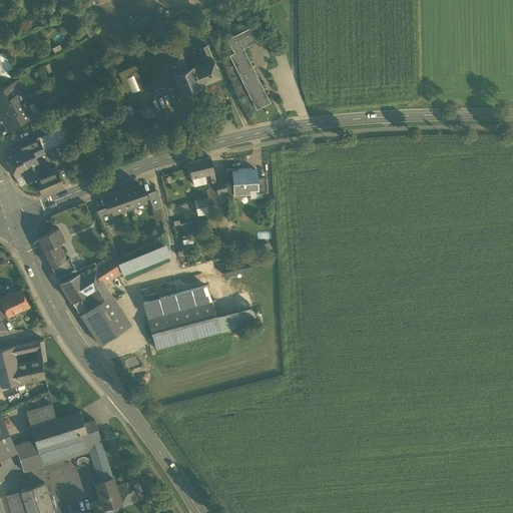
[(229,54),(257,109),(270,102),(242,48),(262,39),(254,25),(226,39),(233,52),(229,54)]
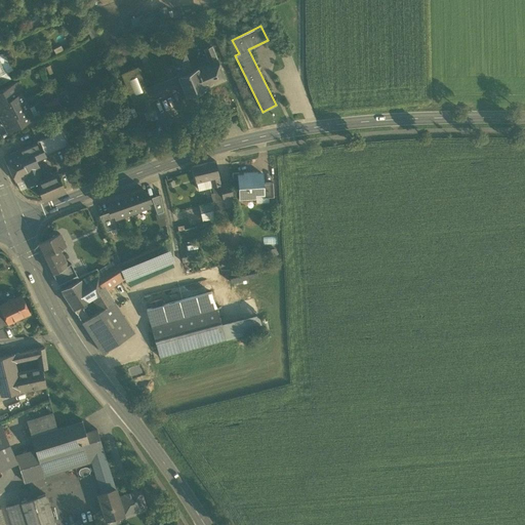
[(204,49),(209,63),(216,59),(211,46),(204,49)]
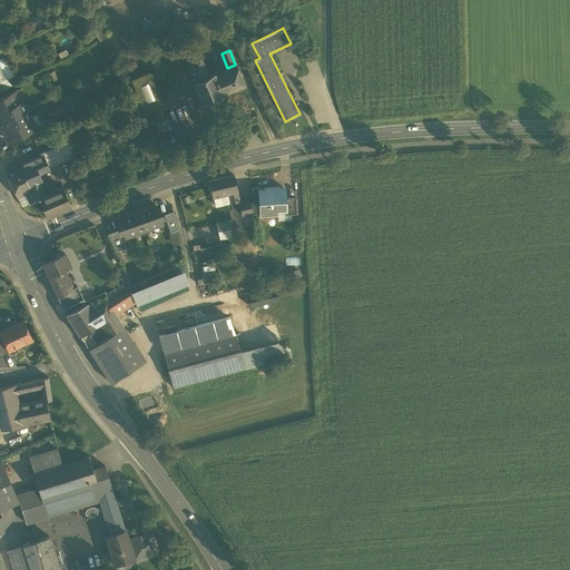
[(5,57),(0,58),(0,82),(8,79),(13,76),(5,57)]
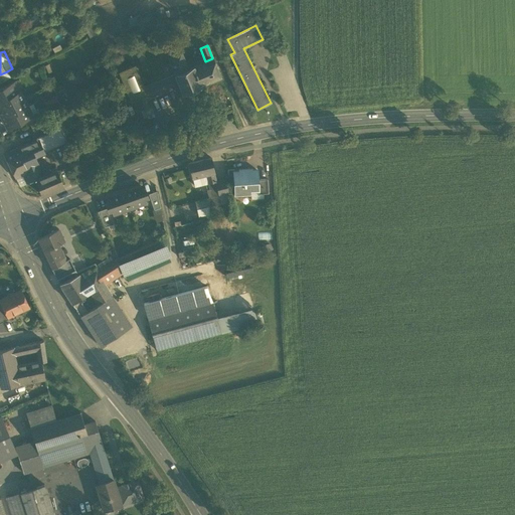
[(201,86),(193,66),(188,68),(181,51),(168,56),(175,73),(179,86),(182,93),(201,86)]
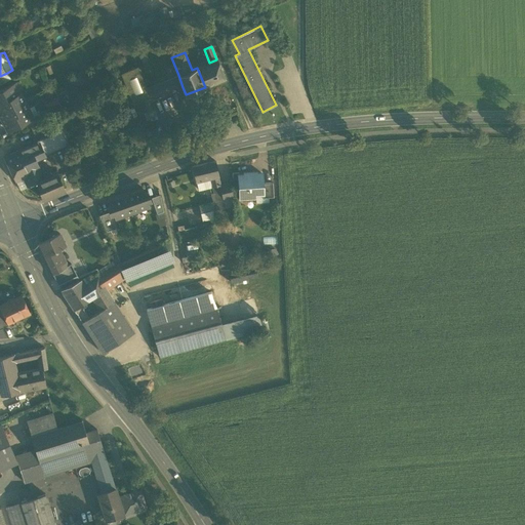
[(225,79),(216,59),(209,63),(197,68),(205,87),(225,79)]
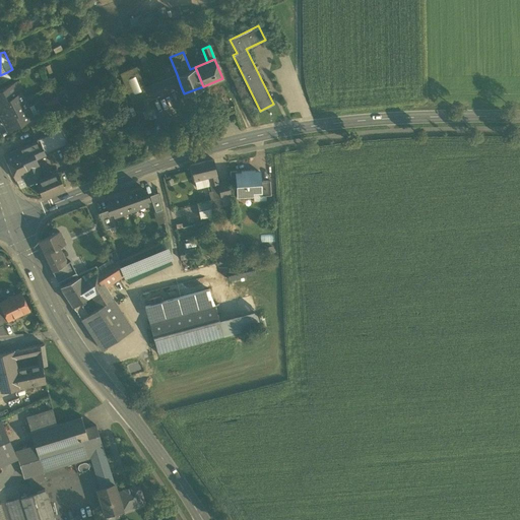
[(137,100),(148,95),(144,87),(136,65),(120,72),(132,103),(137,100)]
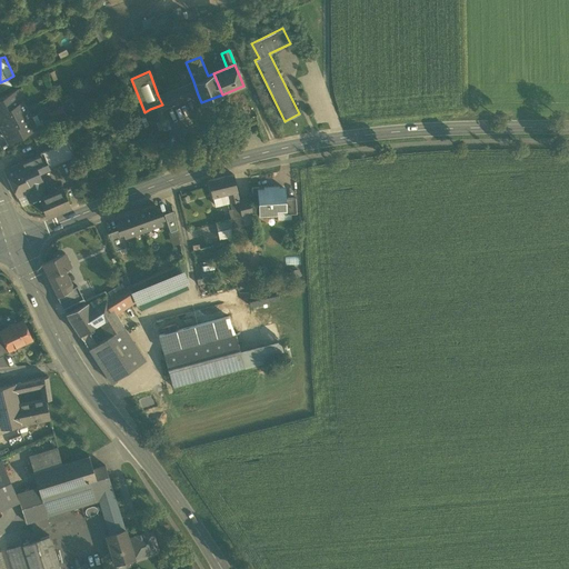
[(0,91),(11,86),(8,79),(0,82),(0,91)]
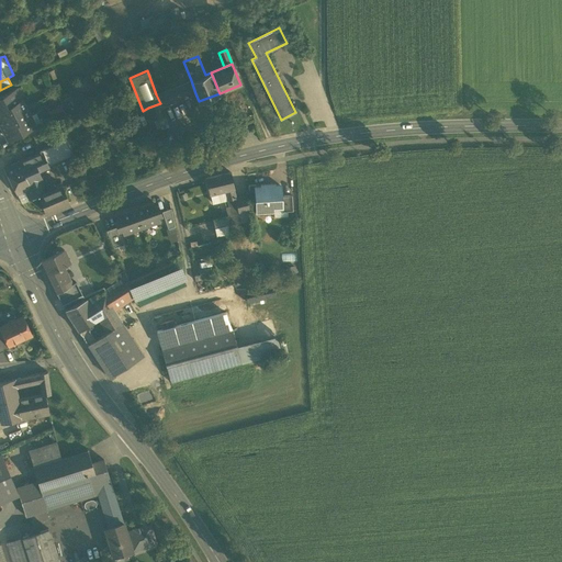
[(163,92),(156,94),(160,103),(161,107),(168,104),(195,93),(191,80),(163,92)]
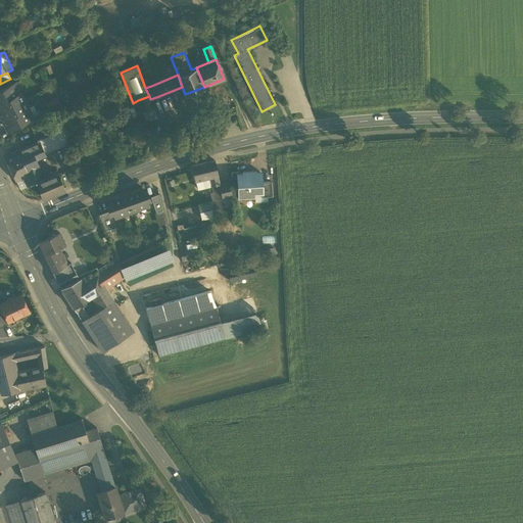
[(0,111),(24,100),(20,92),(17,93),(13,85),(16,84),(15,83),(2,90),(3,93),(0,94),(0,111)]
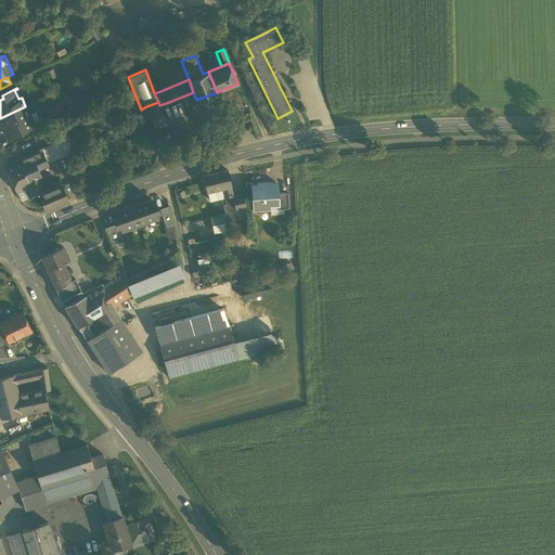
[(158,102),(146,106),(151,118),(163,114),(159,105),(158,102)]
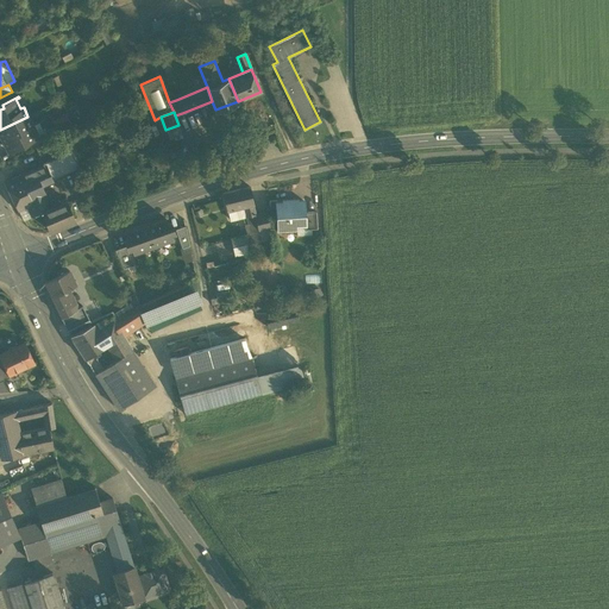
[(27,117),(0,130),(0,135),(7,150),(16,145),(16,144),(20,142),(23,144),(38,137),(37,136),(35,137),(30,127),(32,126),(27,117)]
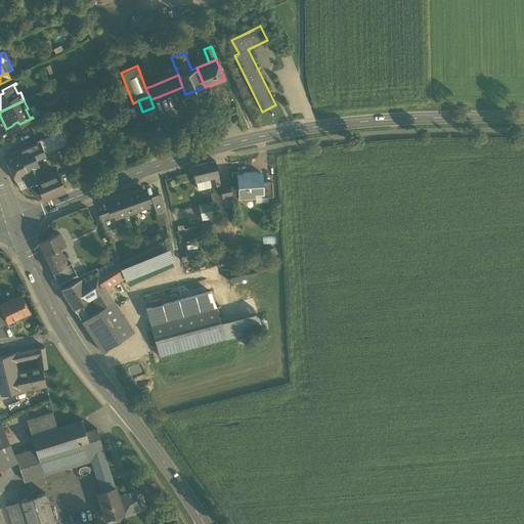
[(34,105),(28,108),(26,110),(30,118),(32,117),(38,114),(34,105)]
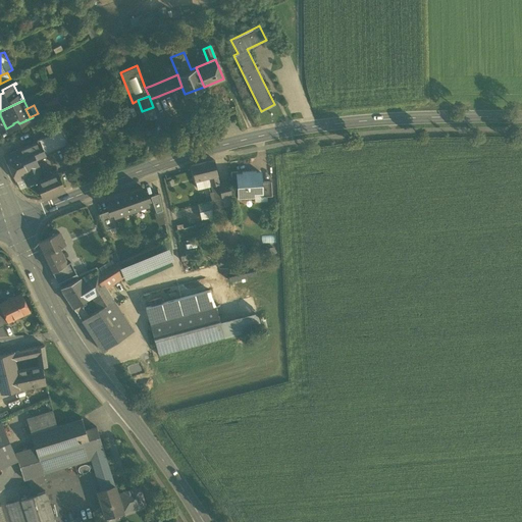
[(38,140),(44,154),(67,144),(61,128),(38,140)]
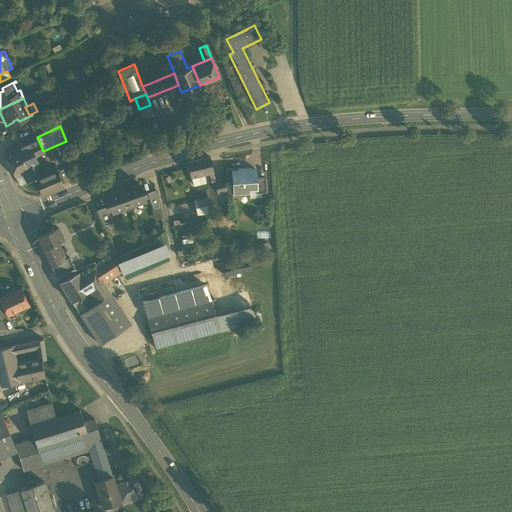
[(36,139),(18,148),(26,164),(25,165),(31,180),(35,178),(35,177),(43,174),(36,158),(35,159),(34,155),(43,151),(37,137),(36,137),(36,139)]
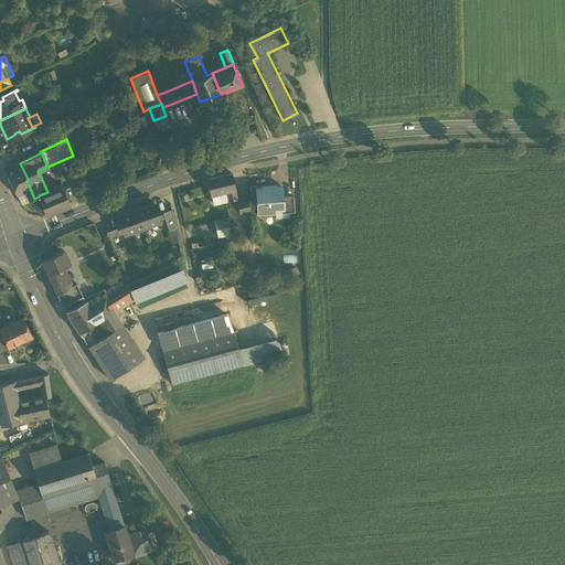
[(29,181),(20,163),(4,169),(21,205),(34,199),(28,182),(29,181)]
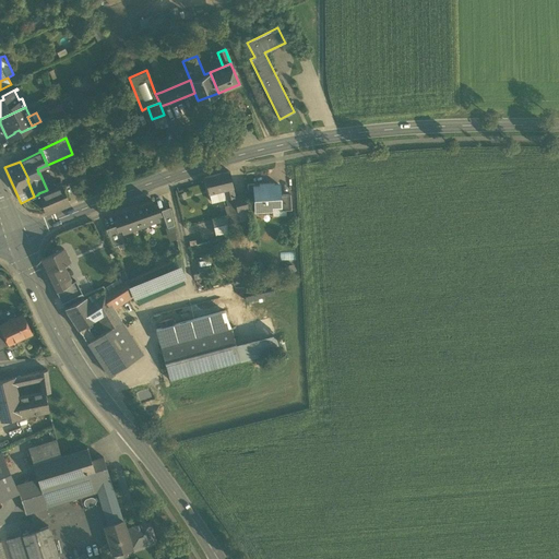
[(224,190),(226,200),(235,198),(228,171),(205,177),(209,193),(224,190)]
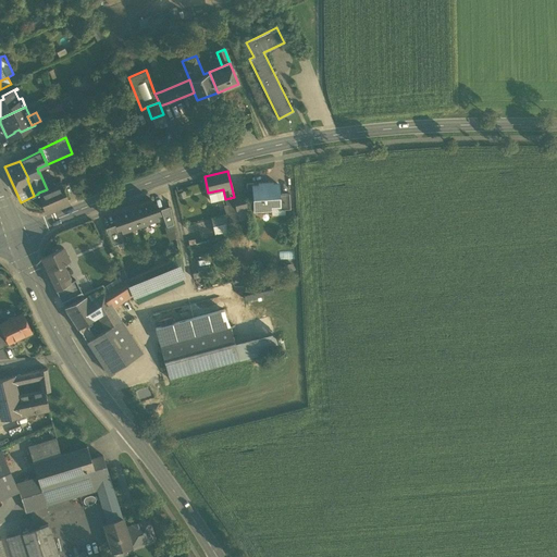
[(38,194),(46,212),(70,202),(61,183),(47,189),(38,193),(38,194)]
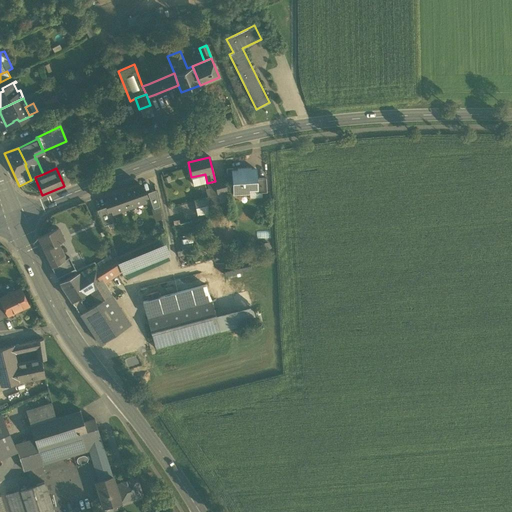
[(234,194),(249,193),(249,190),(256,190),(256,178),(255,169),(250,169),(250,168),(237,168),(238,170),(233,170),(234,194)]
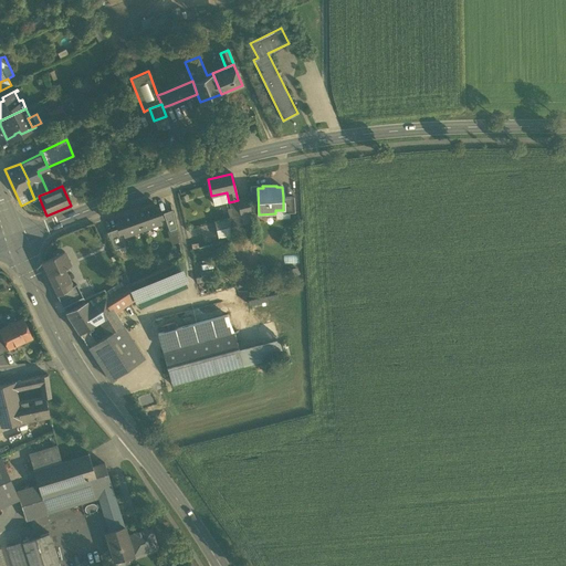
[(238,200),(241,215),(251,212),(250,197),(238,200)]
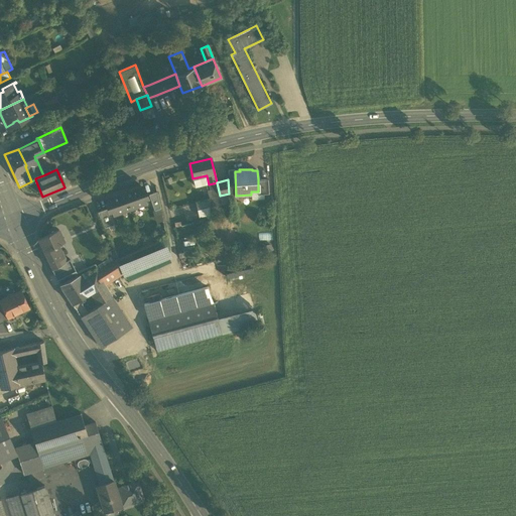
[(258,191),(258,195),(263,194),(269,194),(268,179),(258,179),(258,191)]
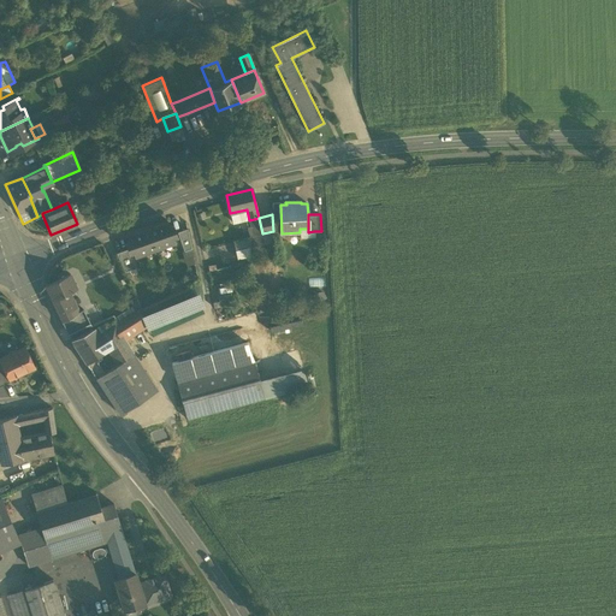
[(250,236),(253,247),(265,243),(262,234),(259,218),(249,220),(250,226),(247,227),(249,236),(250,236)]
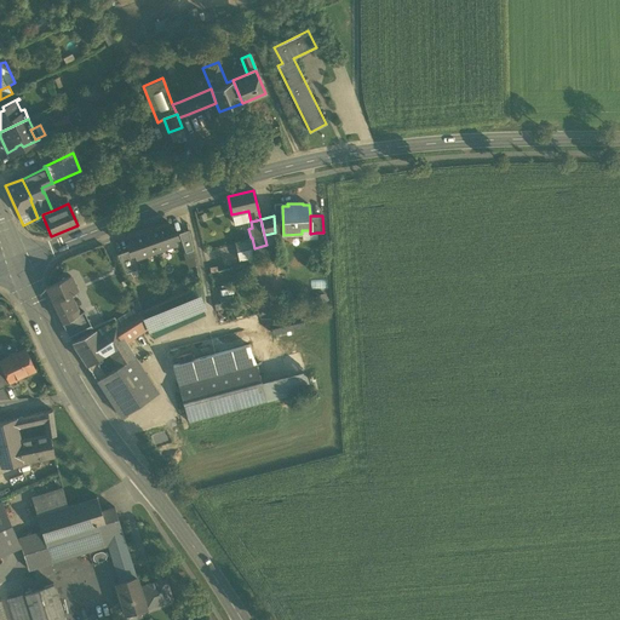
[(168,223),(149,230),(155,250),(176,242),(173,237),(177,236),(173,227),(170,228),(168,223)]
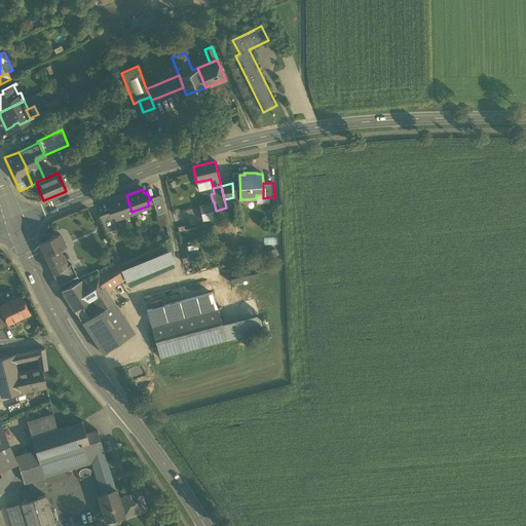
[(116,218),(132,212),(126,195),(110,201),(111,204),(108,205),(110,212),(111,215),(114,214),(116,218)]
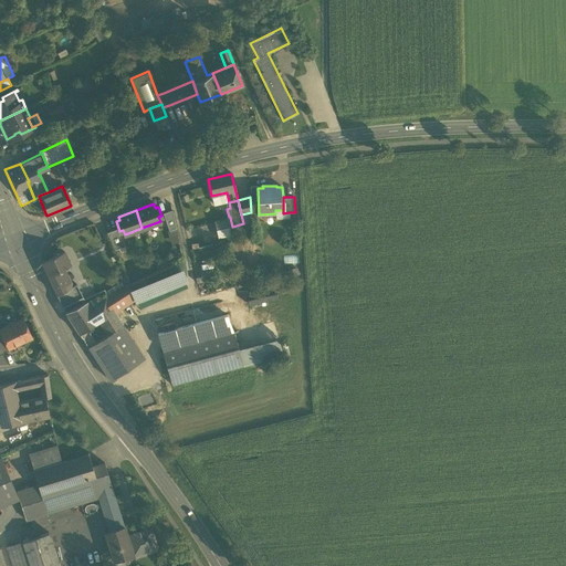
[(163,213),(169,230),(176,228),(173,210),(163,213)]
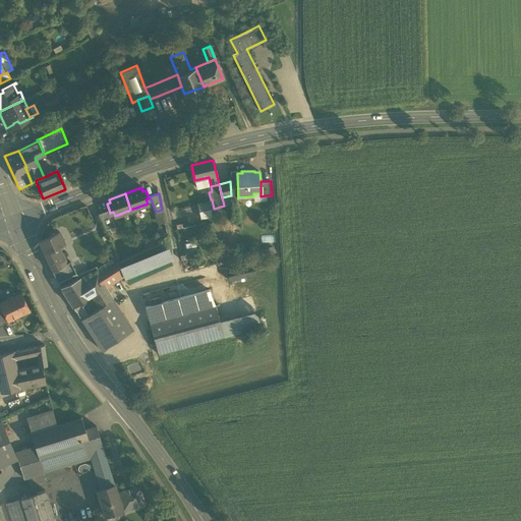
[(197,204),(199,212),(211,209),(214,209),(212,199),(211,199),(197,204)]
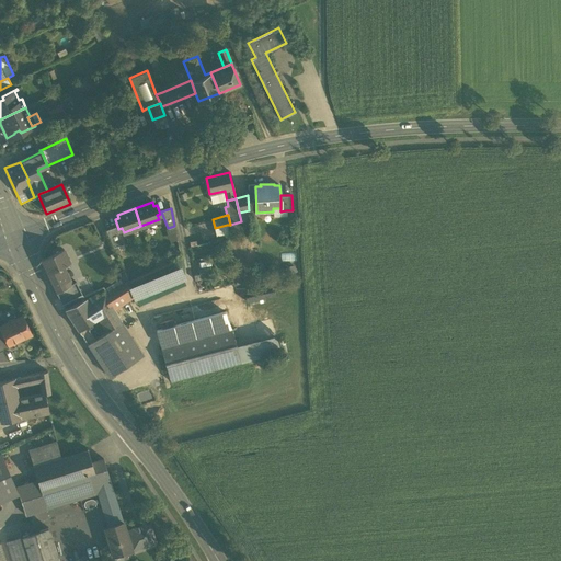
[(212,219),(194,224),(197,235),(215,230),(212,219)]
